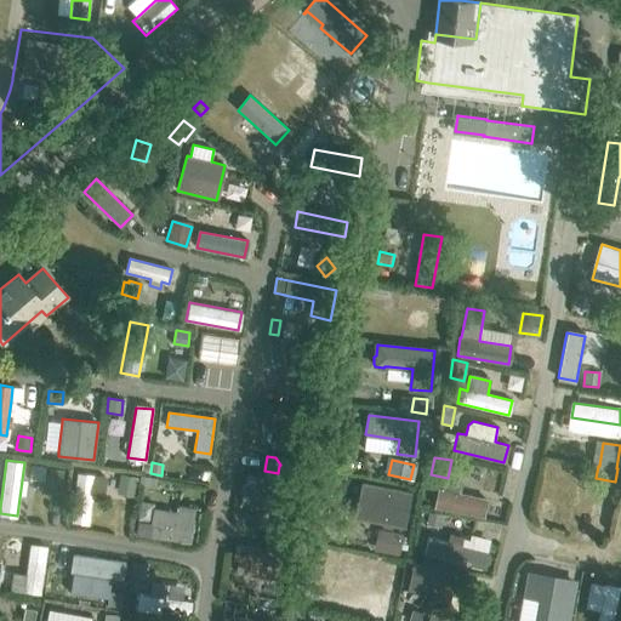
[(51,469),(50,480),(61,482),(63,471),(51,469)]
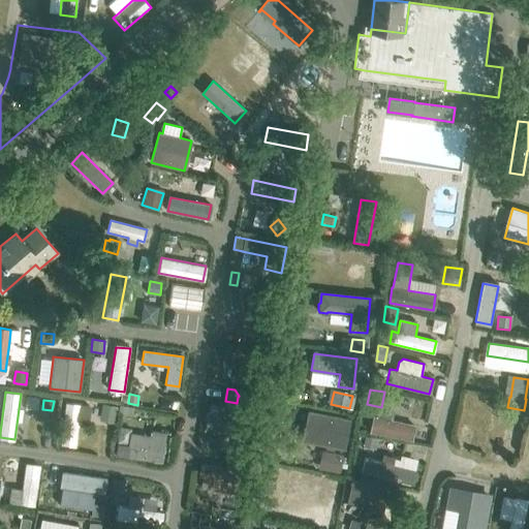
[(65,403),(61,444),(75,445),(79,423),(81,405),(65,403)]
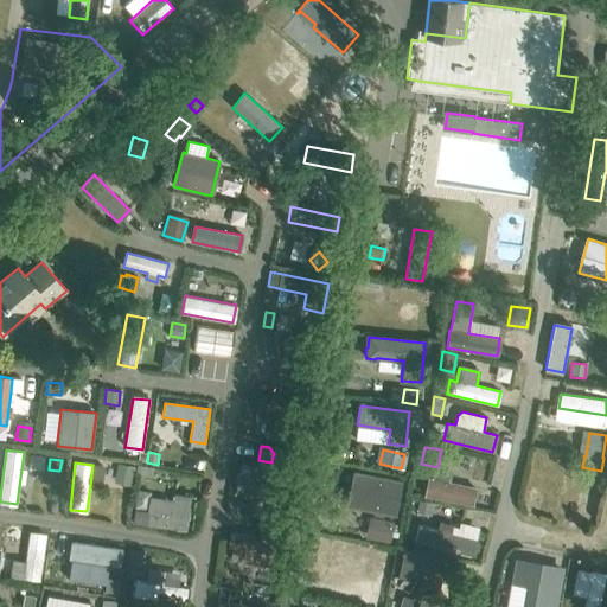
[(117,464),(114,483),(131,485),(134,467),(117,464)]
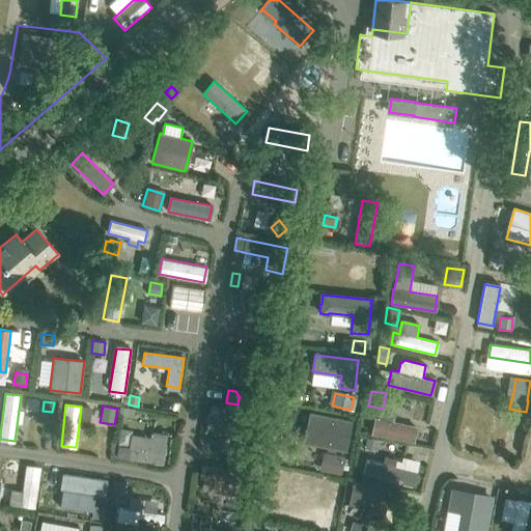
[(120,407),(119,415),(126,416),(133,417),(134,409),(120,407)]
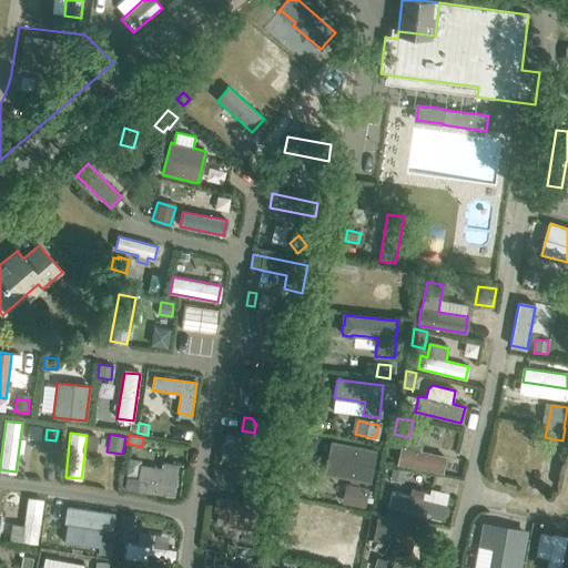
[(332,442),(325,474),(369,482),(376,450),(332,442)]
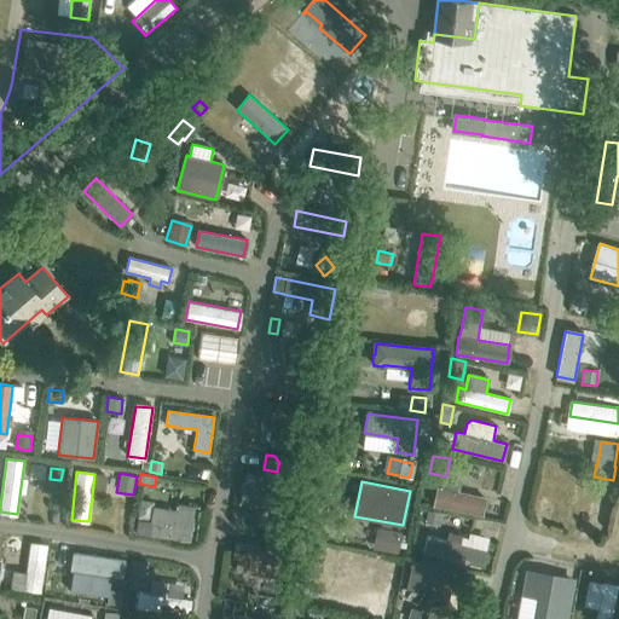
[(437,489),(433,505),(481,515),(485,498),(456,492),(457,485),(444,481),(443,490),(437,489)]
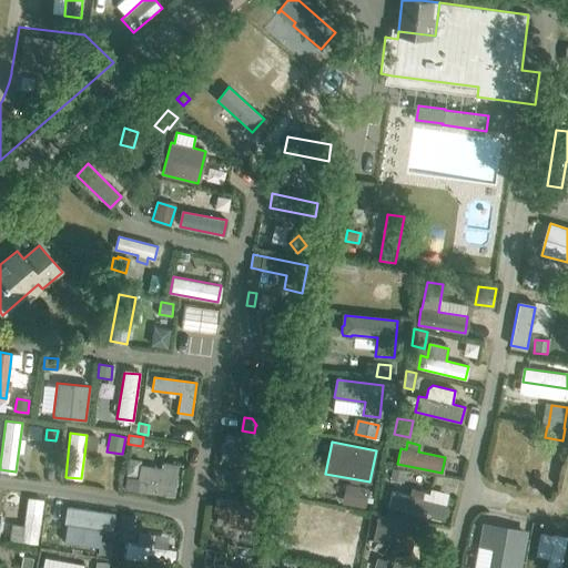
[(127,477),(124,489),(173,497),(178,466),(163,464),(163,470),(141,467),(139,478),(127,477)]
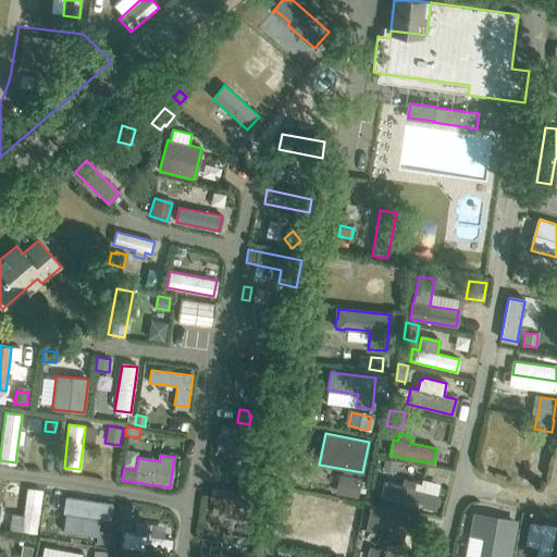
[(249,475),(246,487),(259,490),(261,478),(249,475)]
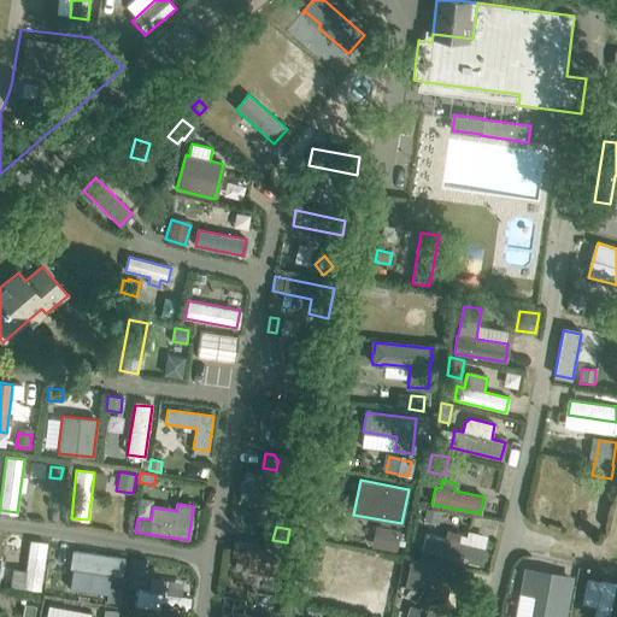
[(382,529),(377,546),(395,550),(400,532),(382,529)]
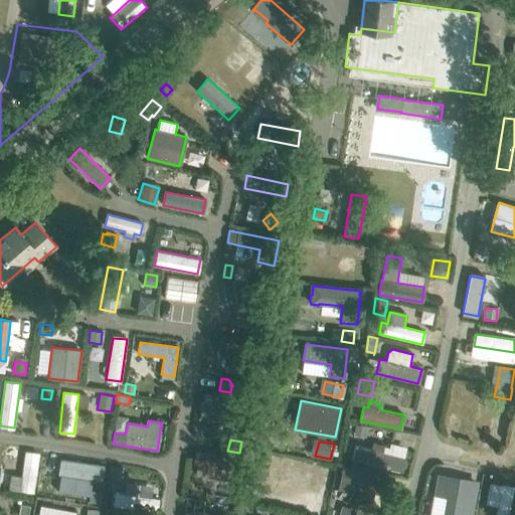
[(355,447),(352,460),(401,472),(404,458),(371,450),(355,447)]
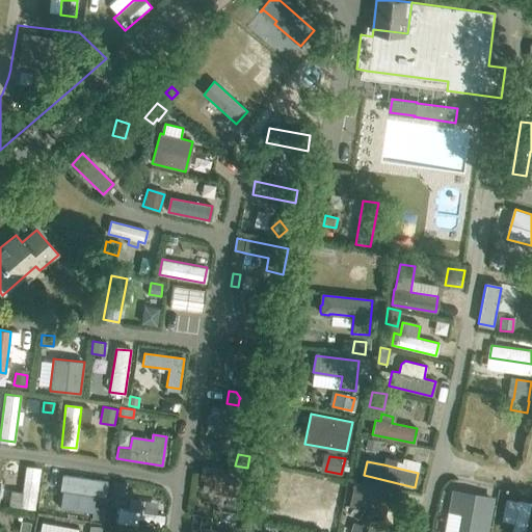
[(203,467),(200,480),(204,480),(202,490),(209,491),(211,482),(225,484),(223,494),(244,497),(247,474),(224,470),(203,467)]
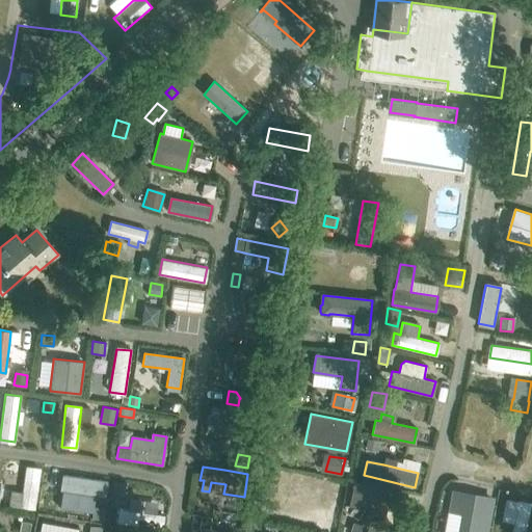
[(22,493),(20,507),(35,509),(41,470),(26,468),(22,493)]
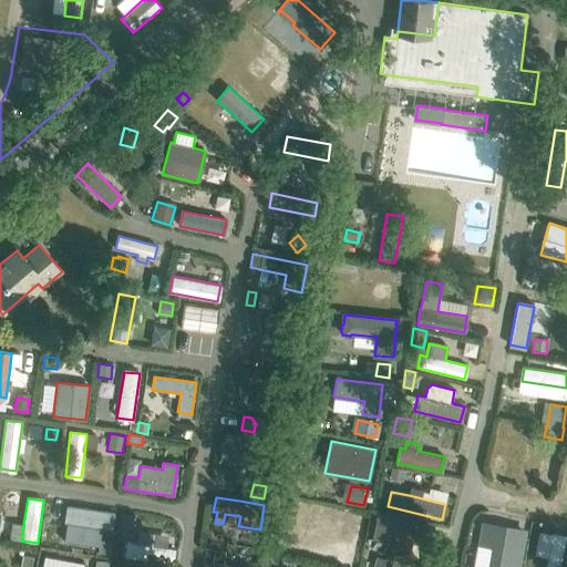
[(66,508),(64,519),(66,523),(102,527),(112,529),(115,513),(69,506),(66,508)]
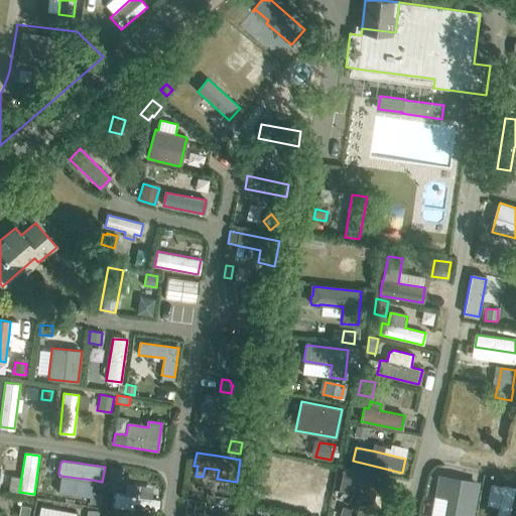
[(111,468),(109,477),(121,479),(122,469),(111,468)]
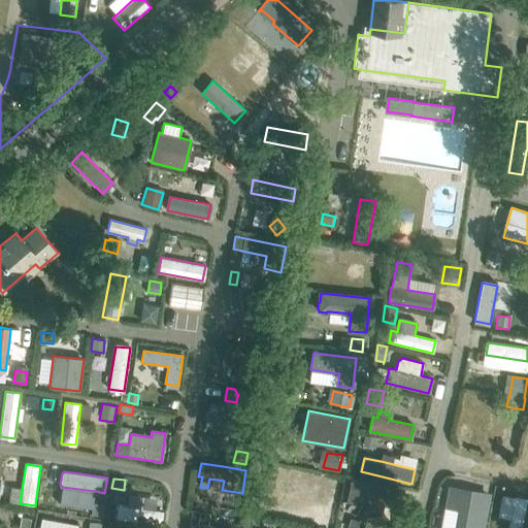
[(352,480),(347,502),(368,506),(369,502),(373,503),(374,498),(394,502),(397,489),(352,480)]
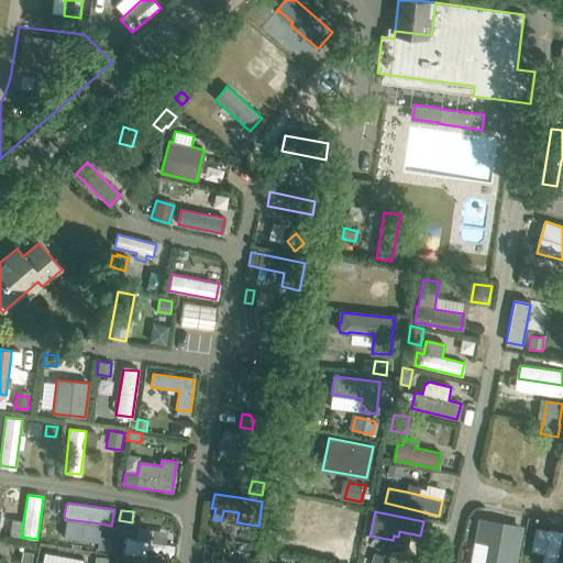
[(481,520),(474,551),(486,553),(484,562),(514,562),(520,527),(481,520)]
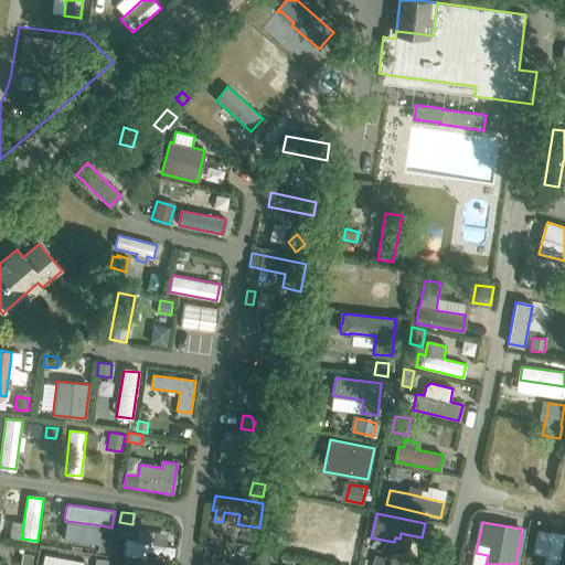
[(546,556),(543,564),(557,564),(564,535),(551,533),(546,556)]
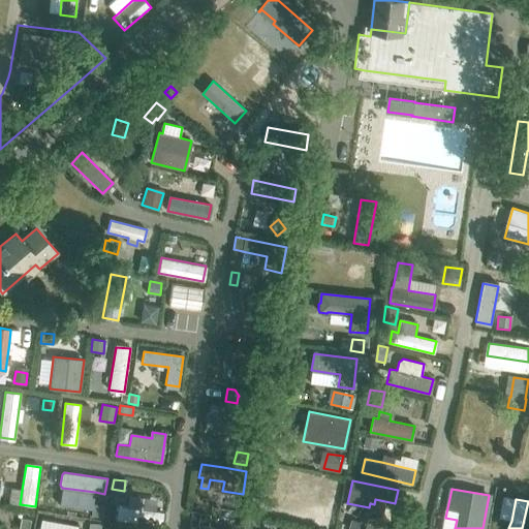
[(94,504),(92,516),(103,518),(105,506),(94,504)]
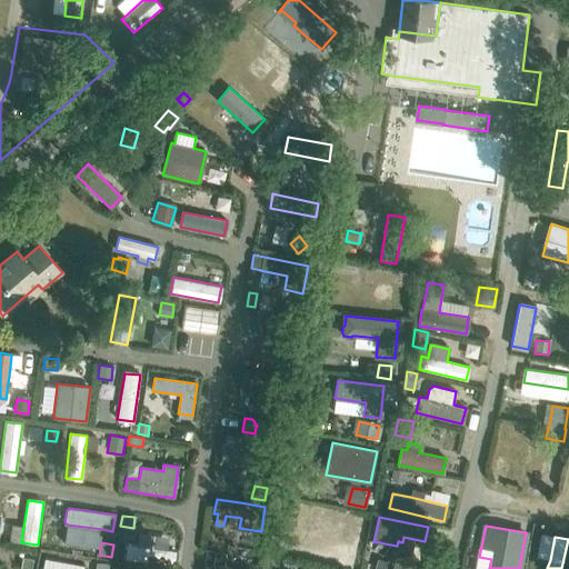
[(128,543),(125,559),(172,567),(175,551),(167,550),(137,545),(128,543)]
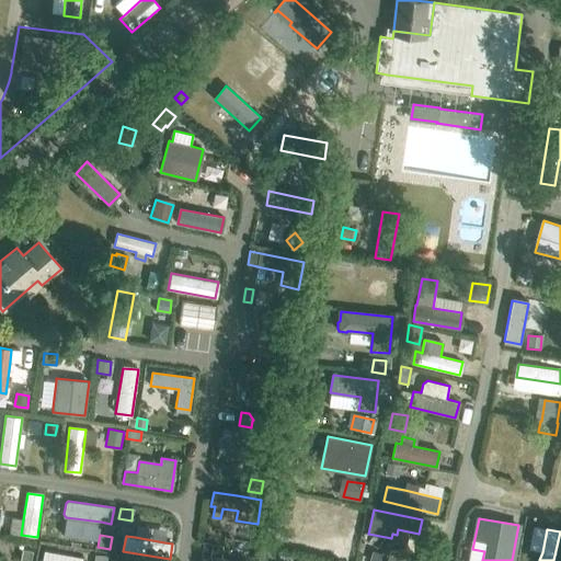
[(22,549),(20,560),(26,560),(31,560),(33,551),(22,549)]
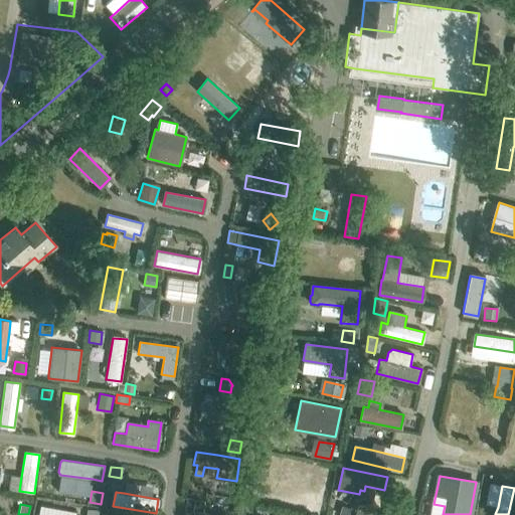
[(358,510),(356,514),(390,514),(359,505),(358,510)]
